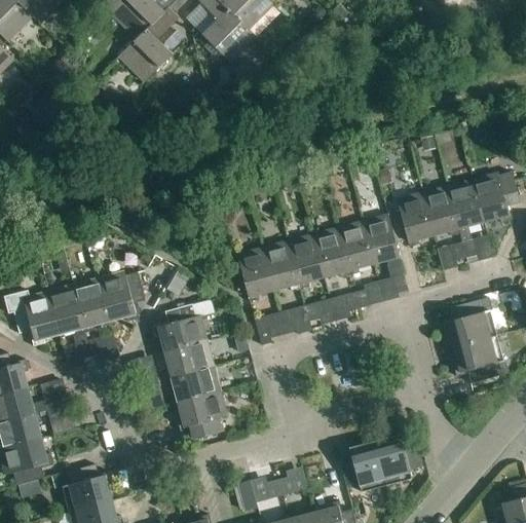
[(0,0),(0,33),(7,41),(33,16),(16,0),(0,0)]
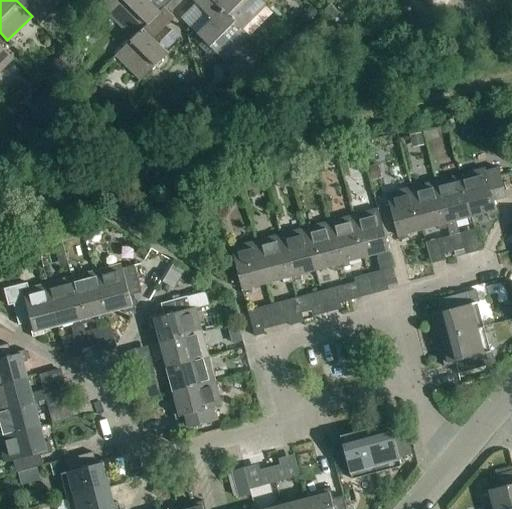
[(16,0),(32,16),(38,23),(62,0),(16,0)]
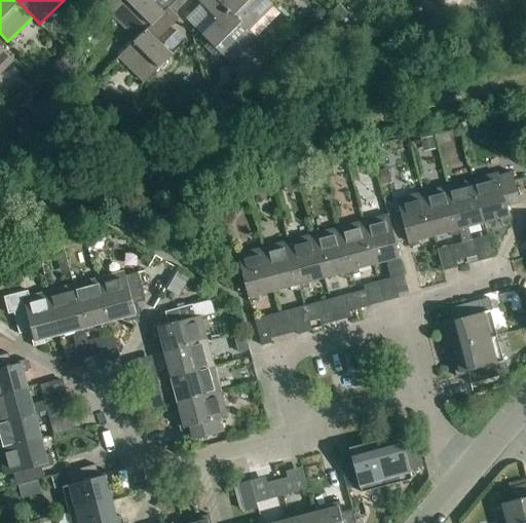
[(107,0),(103,5),(136,38),(136,39),(163,11),(152,0),(107,0)]
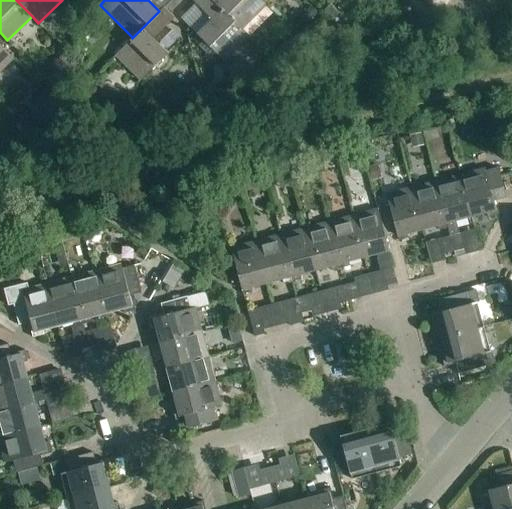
[(194,0),(212,19),(197,34),(224,60),(249,35),(242,28),(213,0),(194,0)]
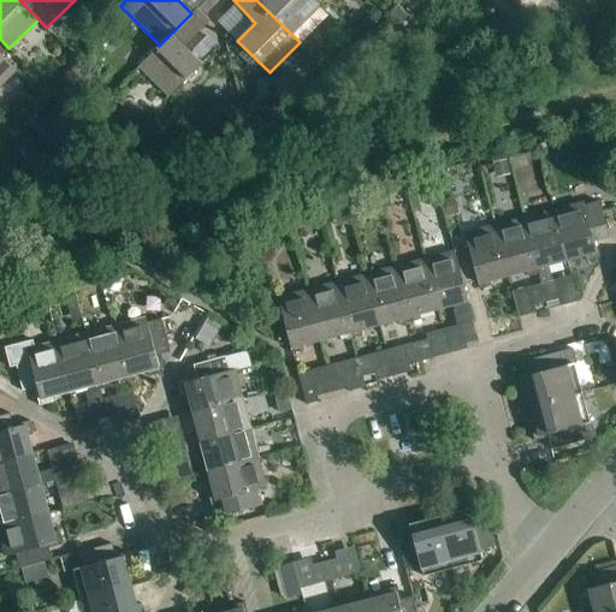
[(256,0),(291,34),(320,4),(317,0),(256,0)]
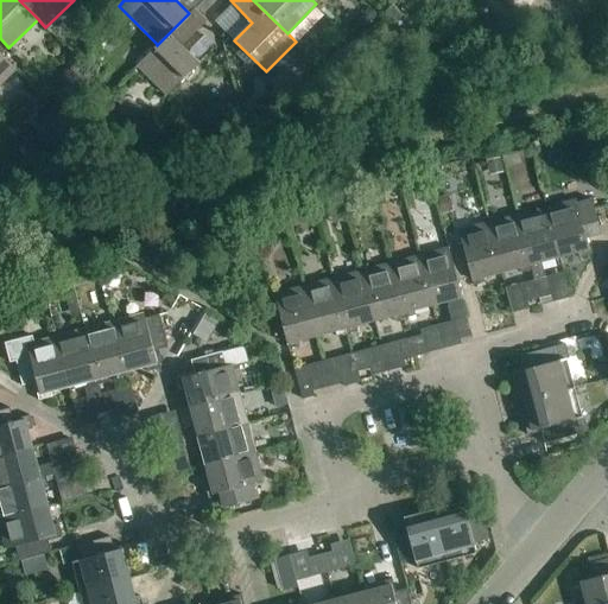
[(157,45),(157,44),(137,64),(166,94),(198,63),(181,45),(206,20),(194,8),(189,13),(157,45)]
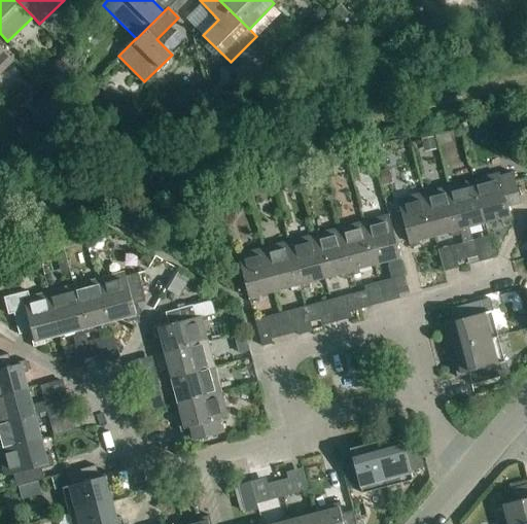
[(0,72),(13,59),(0,44),(0,72)]
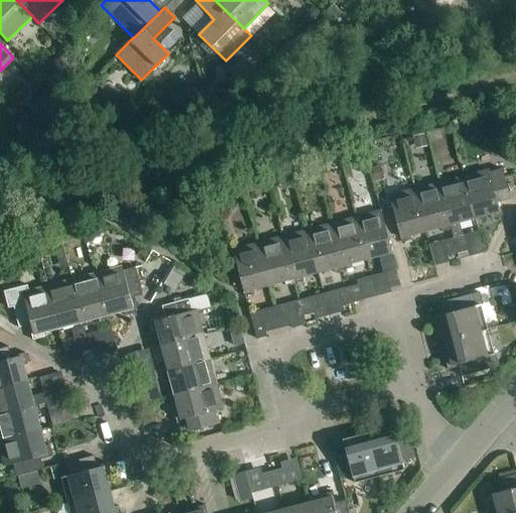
[(58,79),(50,86),(59,95),(68,88),(58,79)]
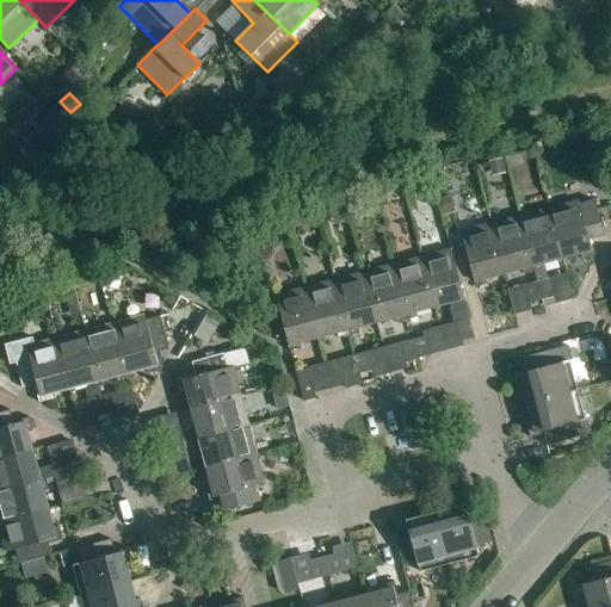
[(223,98),(210,104),(216,118),(229,113),(223,98)]
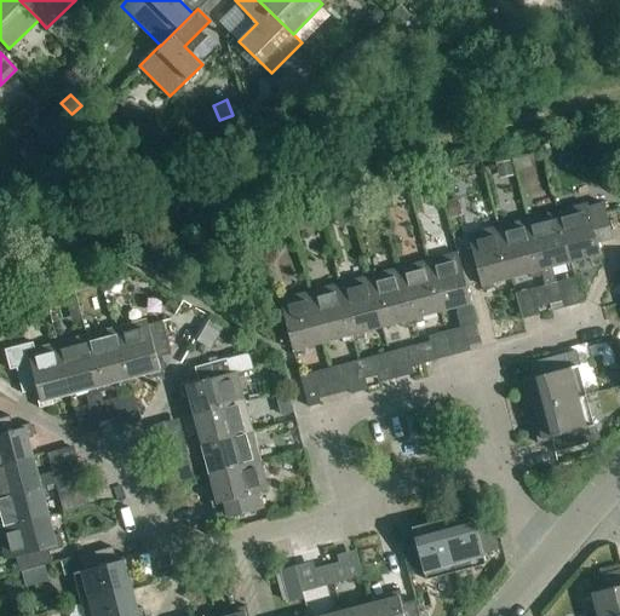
[(497,162),(500,177),(512,174),(510,159),(497,162)]
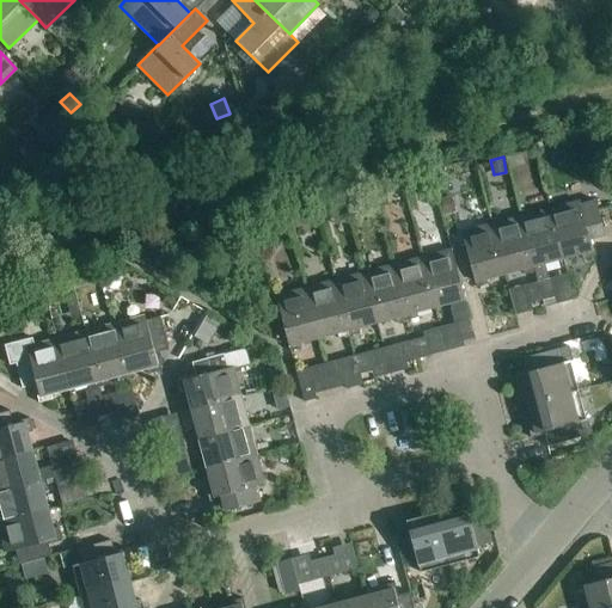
[(432,183),(429,171),(417,173),(421,185),(432,183)]
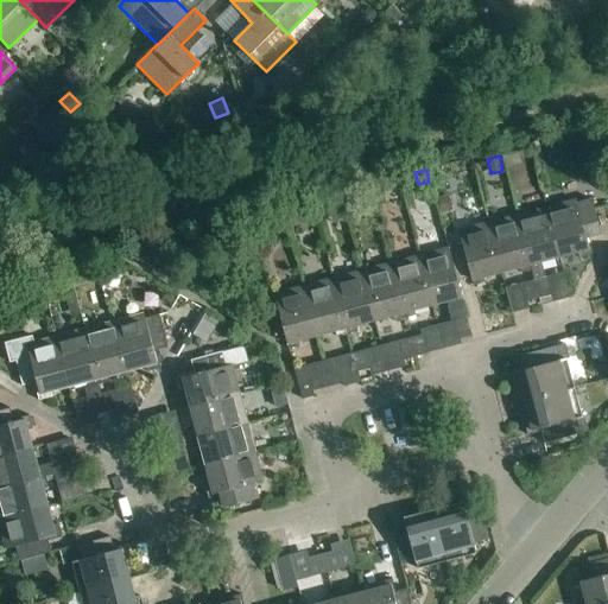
[(438,196),(442,211),(453,209),(449,194),(438,196)]
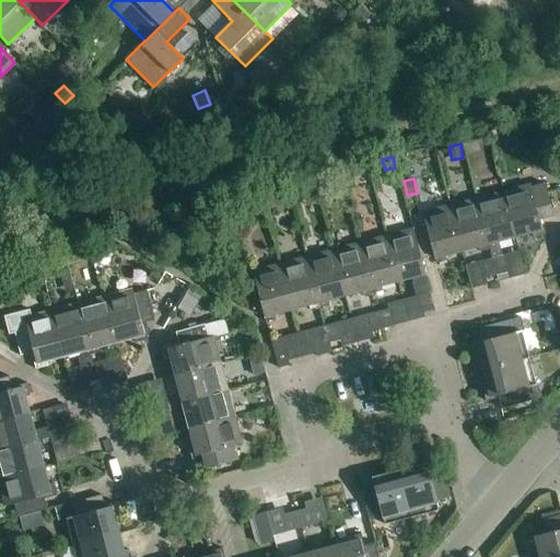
[(531,184),(503,190),(515,236),(532,232),(533,236),(544,234),(539,219),(553,215),(545,183),(531,187),(531,184)]
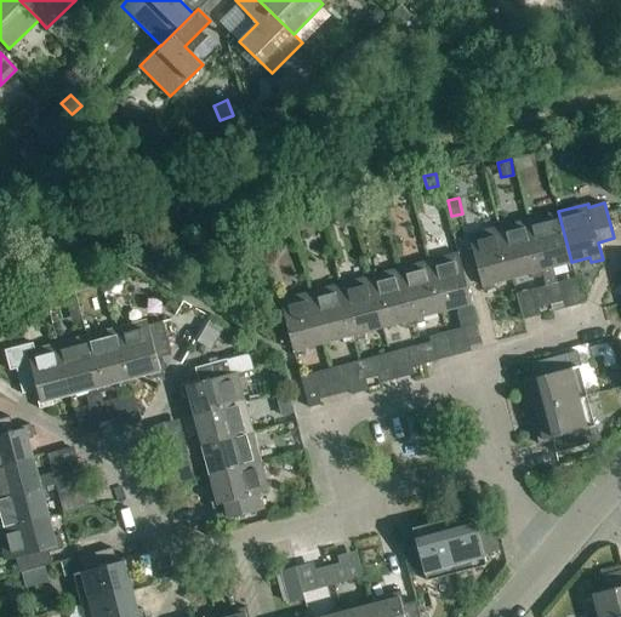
[(558,211),(529,218),(543,275),(542,275),(546,285),(551,303),(563,301),(557,281),(552,267),(571,262),(558,211)]
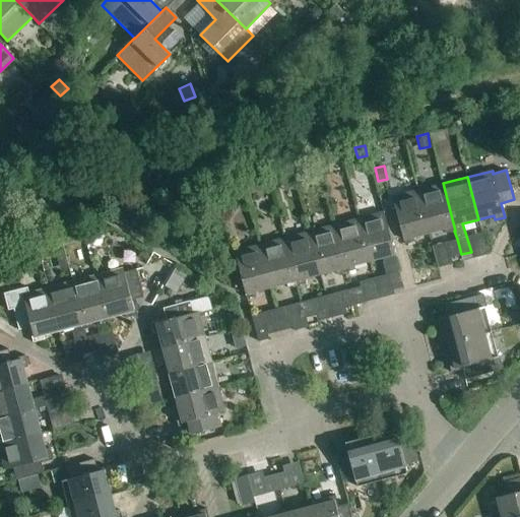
[(443,183),(417,190),(429,232),(444,228),(446,233),(454,231),(455,231),(443,183)]
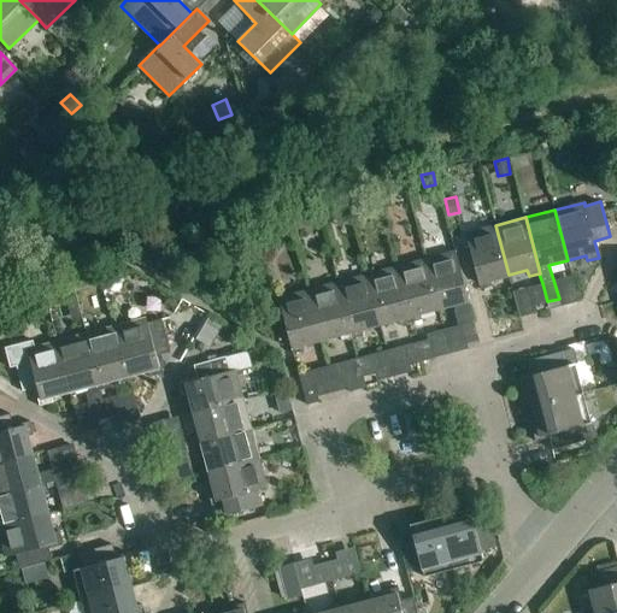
[(276,225),(277,230),(282,234),(288,233),(292,228),(291,222),(285,218),(280,220),(276,225)]
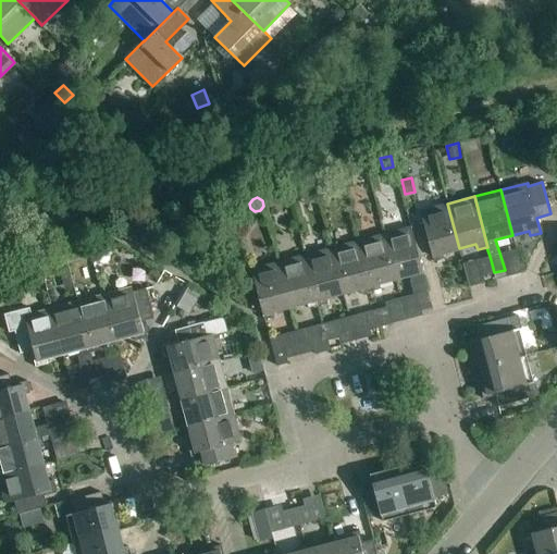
[(423,223),(411,226),(419,257),(431,254),(433,261),(444,258),(443,254),(459,248),(447,204),(420,210),(423,223)]
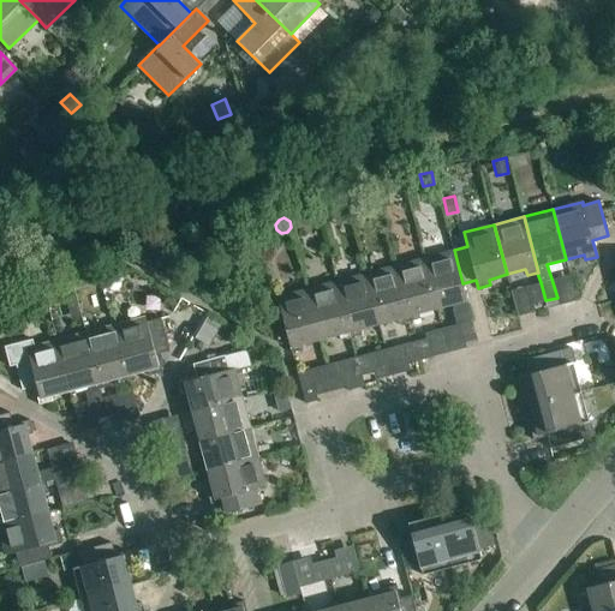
[(454,250),(424,258),(437,307),(455,303),(457,307),(453,309),(457,325),(461,324),(465,342),(477,339),(463,283),(454,250)]
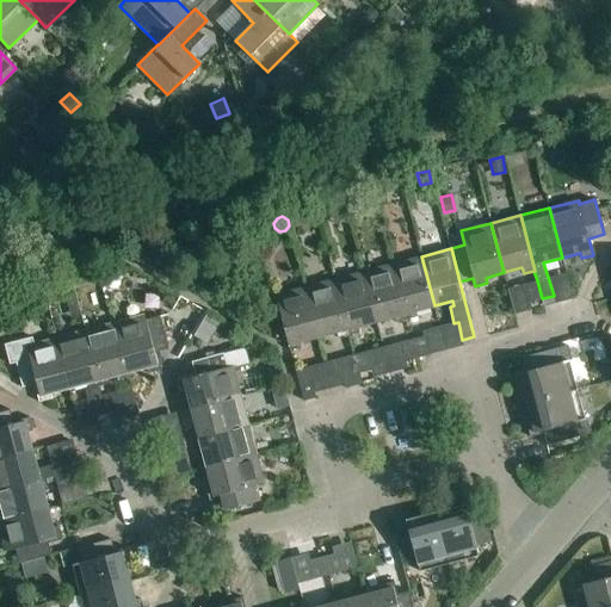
[(421,256),(393,264),(407,319),(418,316),(415,311),(434,305),(421,256)]
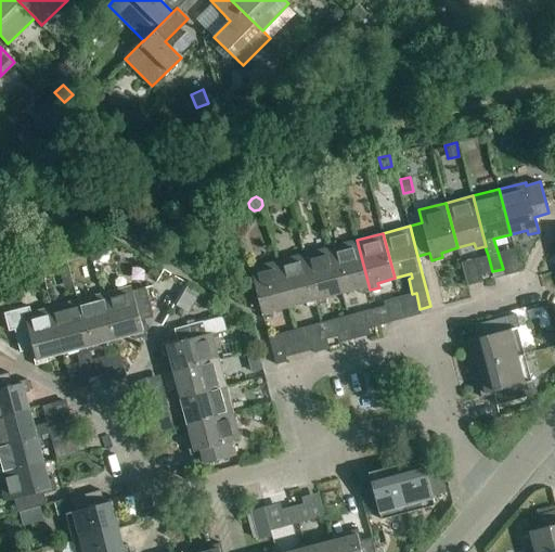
[(357,240),(331,246),(343,292),(359,287),(360,293),(370,290),(357,240)]
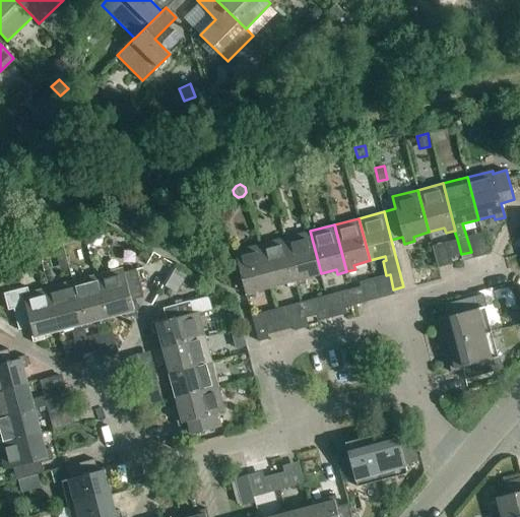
[(310,231),(284,238),(298,284),(306,282),(305,277),(321,273),(310,231)]
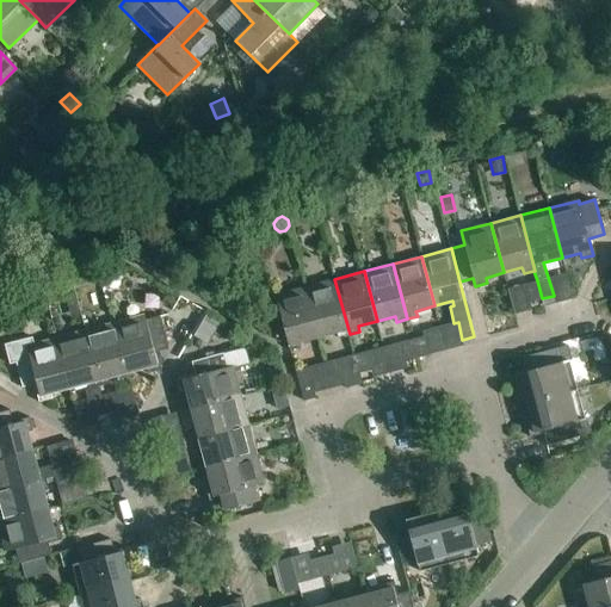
[(334,279),(306,286),(319,336),(337,332),(338,338),(350,334),(334,279)]
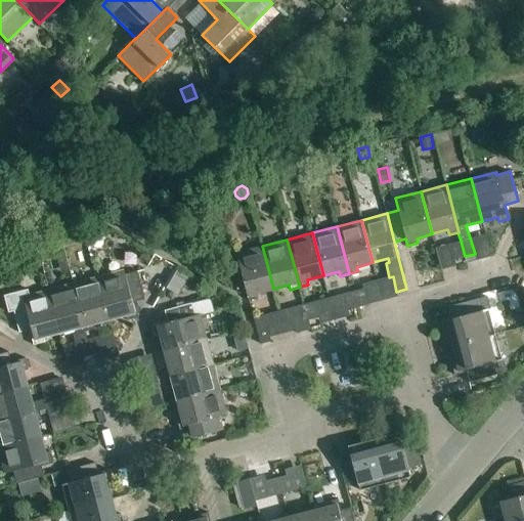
[(461,241),(450,244),(454,259),(465,256),(461,241)]
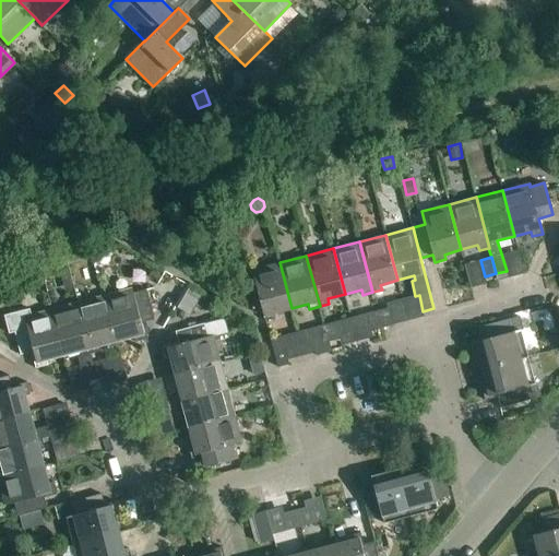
[(47,263),(48,267),(59,264),(61,272),(70,270),(67,258),(47,263)]
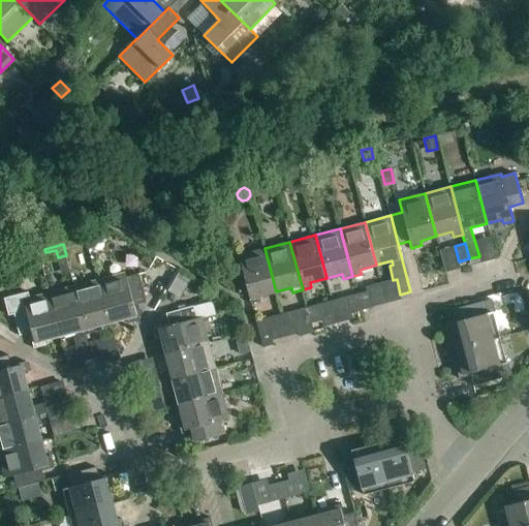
[(276,291),(265,248),(239,255),(251,303),(260,301),(259,296),(276,291)]
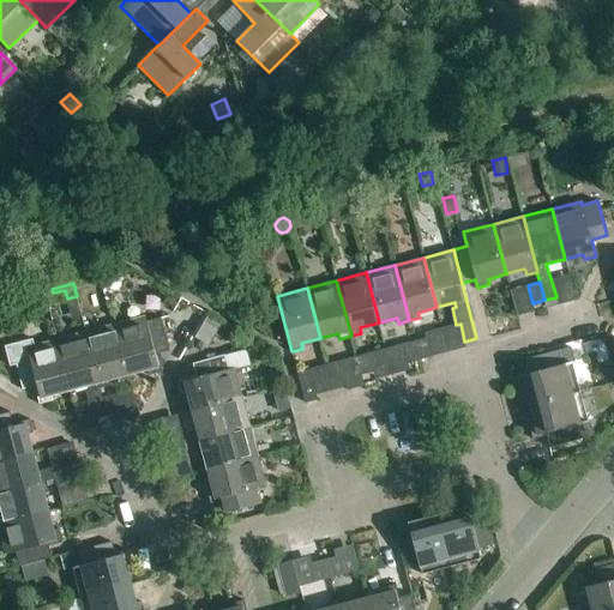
[(24,297),(29,315),(48,310),(43,293),(24,297)]
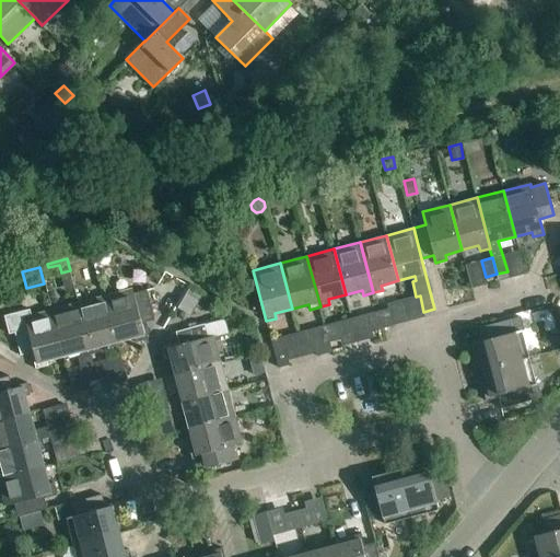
[(132,288),(105,296),(117,341),(135,337),(136,341),(146,339),(141,323),(154,320),(147,289),(133,292),(132,288)]
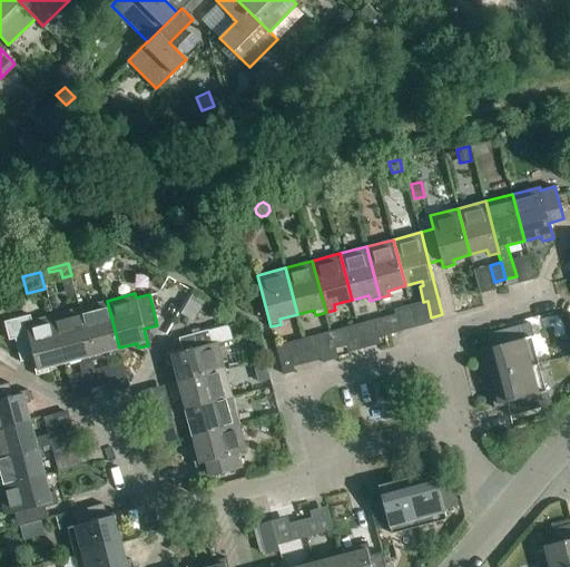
[(206,300),(199,310),(208,315),(214,305),(206,300)]
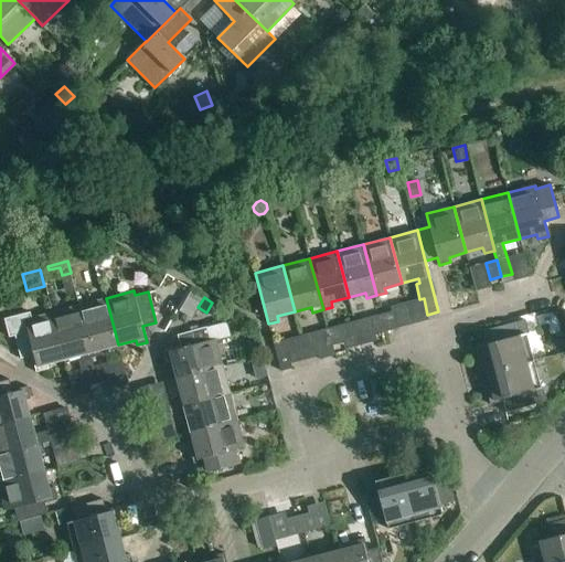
[(106,298),(80,305),(93,357),(103,353),(102,349),(118,345),(106,298)]
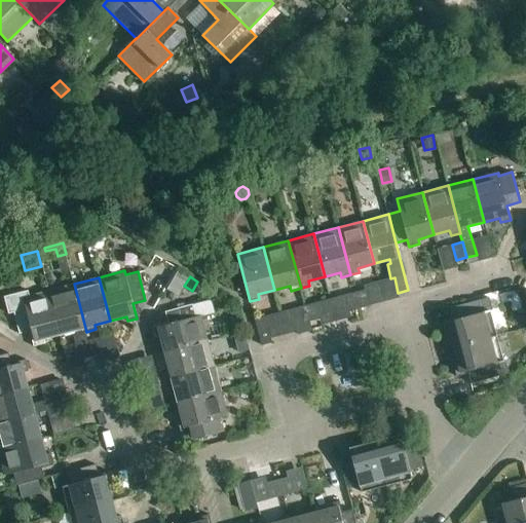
[(49,291),(60,333),(76,329),(78,338),(77,338),(82,358),(94,356),(88,339),(87,340),(85,332),(86,332),(74,284),(49,291)]
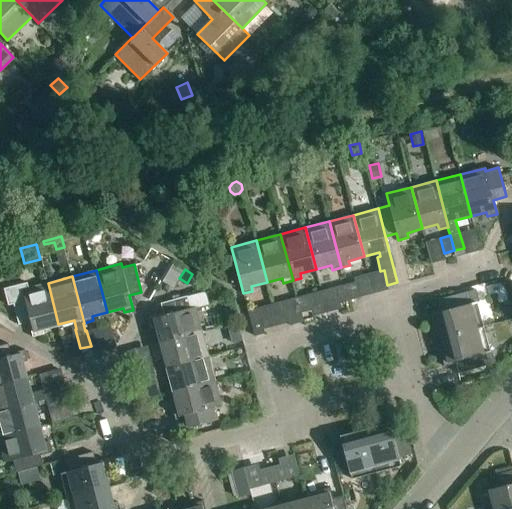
[(43,329),(58,324),(48,283),(29,288),(27,282),(4,288),(8,304),(13,303),(19,324),(31,321),(35,336),(44,333),(43,329)]
